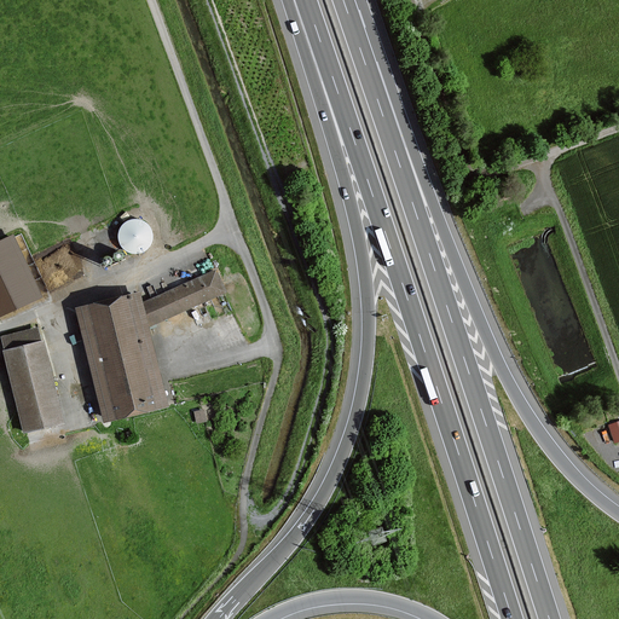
[(123,217),(119,246),(149,249),(154,220),(123,217)]
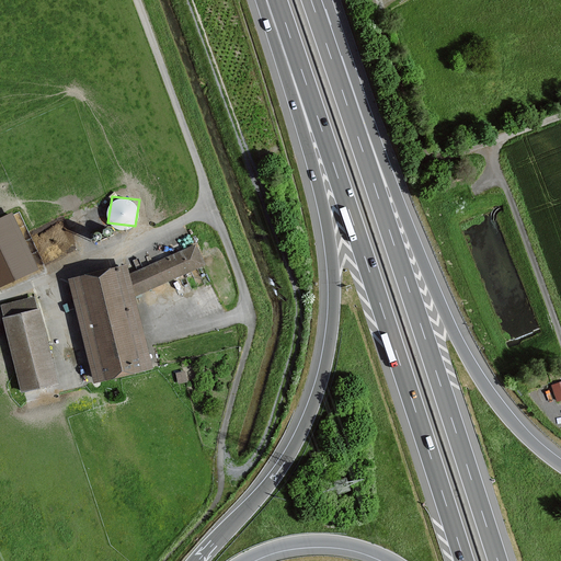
[(11,215),(0,219),(0,286),(37,270),(11,215)]
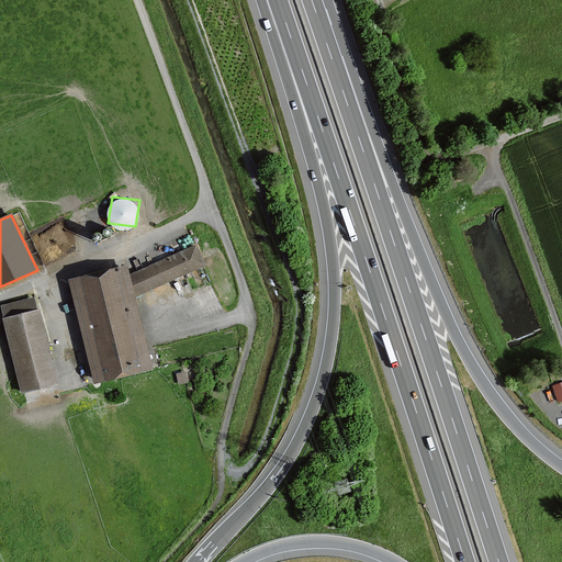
[(205,266),(197,246),(133,273),(141,293),(205,266)]
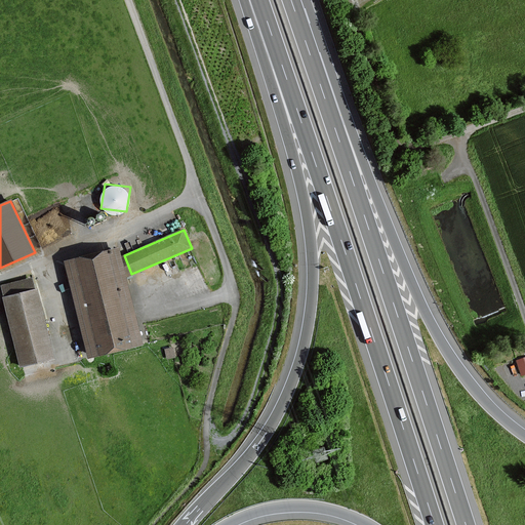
[(118,249),(65,263),(88,358),(142,345),(118,249)]
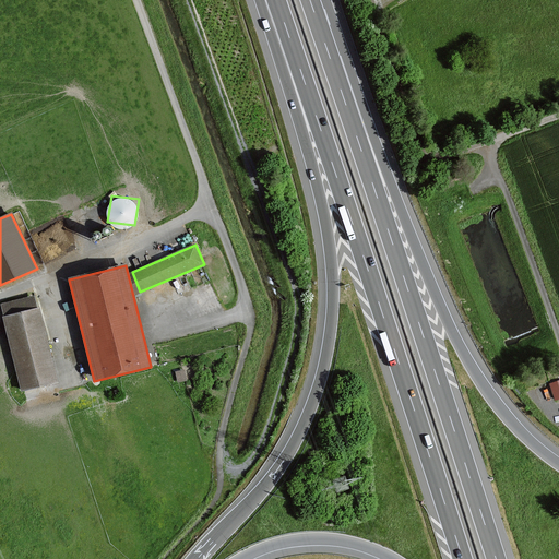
[(40,307),(3,316),(22,390),(59,381),(40,307)]
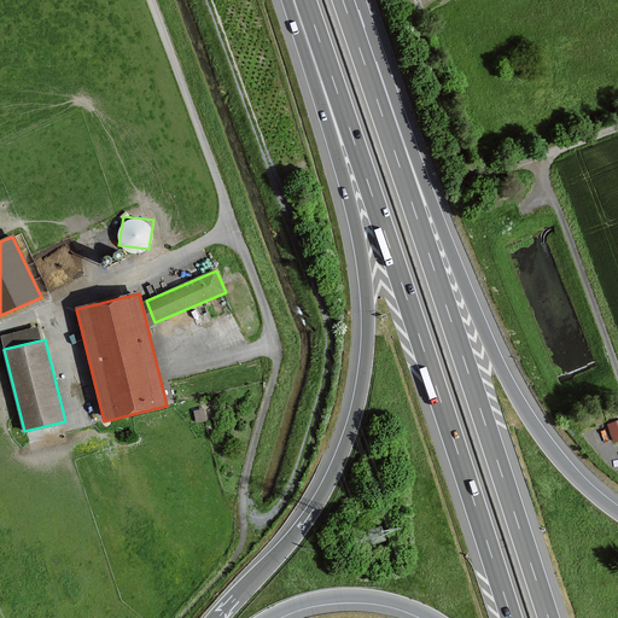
[(617,441),(617,420),(606,425),(613,443),(617,441)]
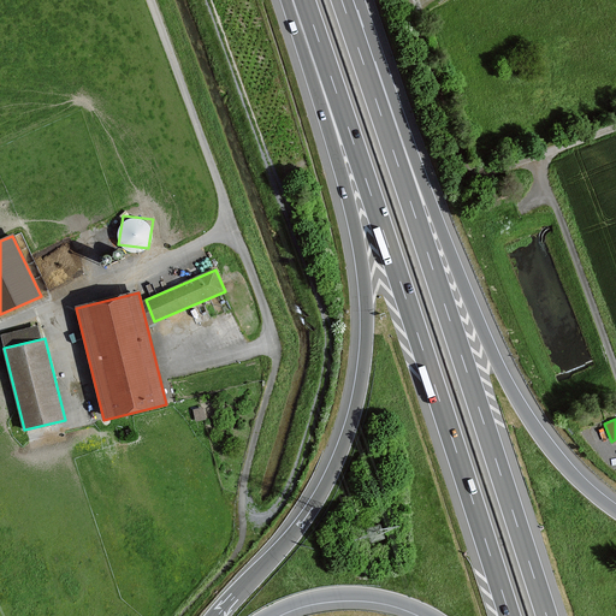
All buildings are outlined.
